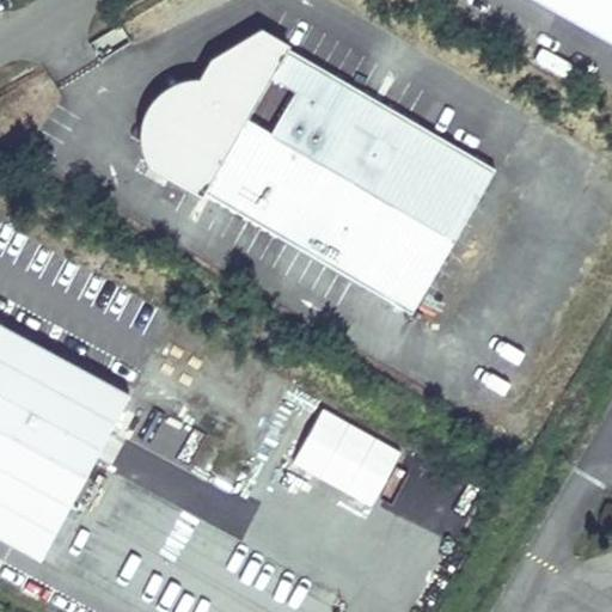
[(611,0),(538,0),(611,42),(611,0)]
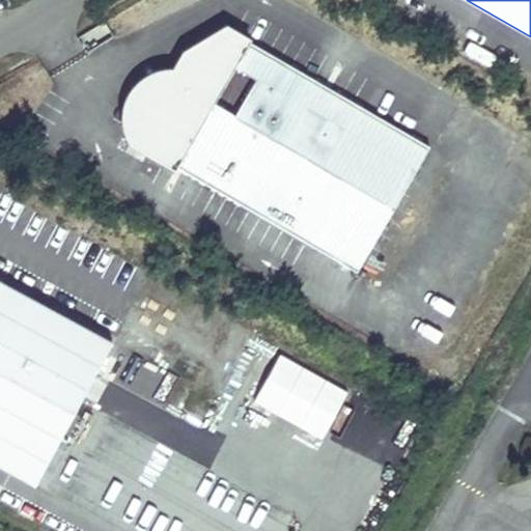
[(198,45),(180,76),(171,71),(141,122),(163,135),(152,154),(356,272),(428,147),(224,28),(198,45)]
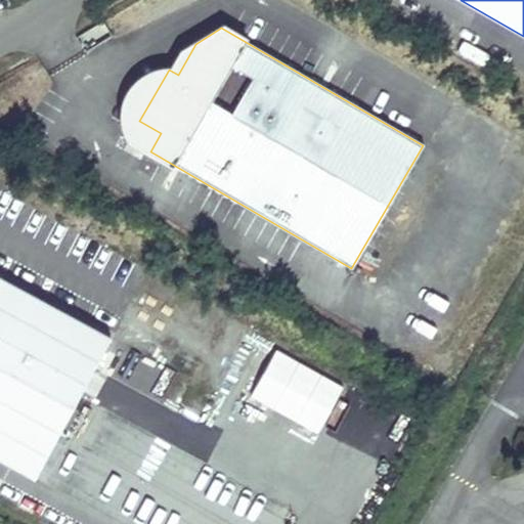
[(161,133),(139,121),(169,70),(161,70),(156,71),(147,74),(143,76),(134,83),(130,88),(126,95),(124,100),(122,111),(122,119),(123,126),(126,134),(128,138),(150,151),(161,133)]
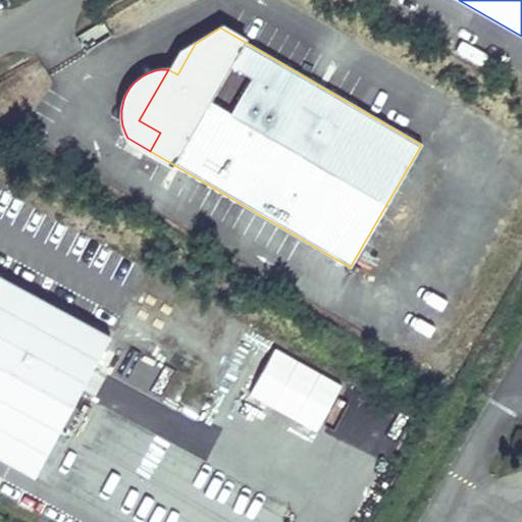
[(111,332),(0,271),(0,456),(34,474),(111,332)]
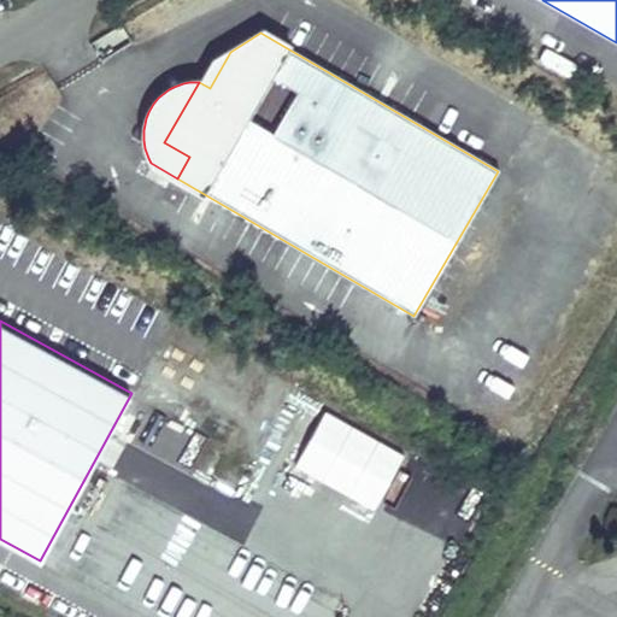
[(318,413),(293,472),(377,510),(404,451),(318,413)]
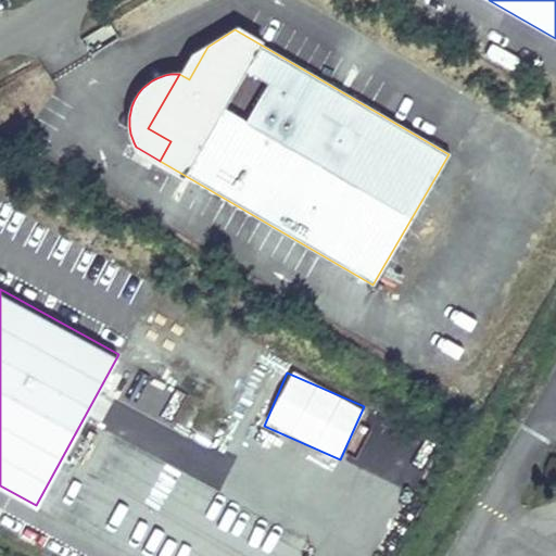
All buildings are outlined.
